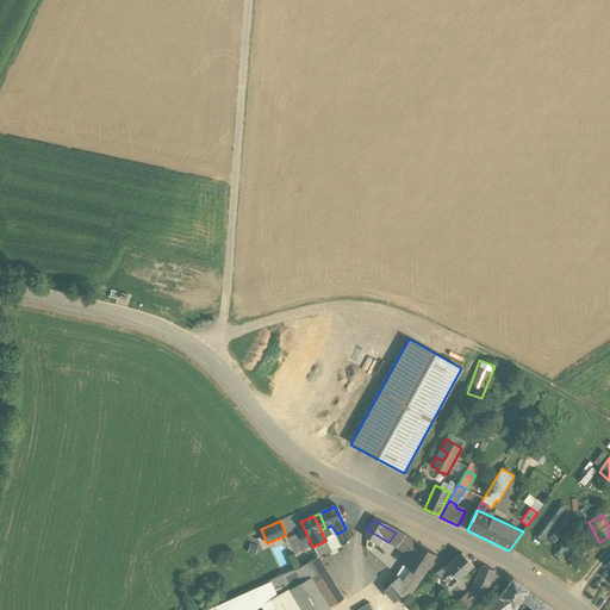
[(346,529),(336,534),(342,546),(352,540),(346,529)]
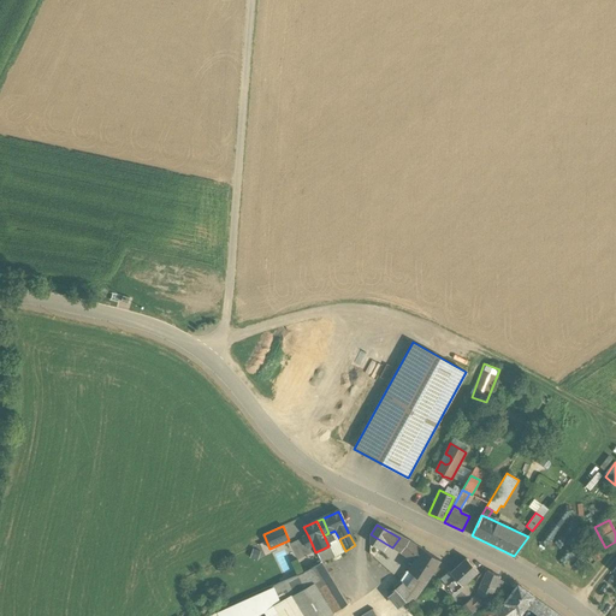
[(308,535),(302,539),(307,549),(313,546),(308,535)]
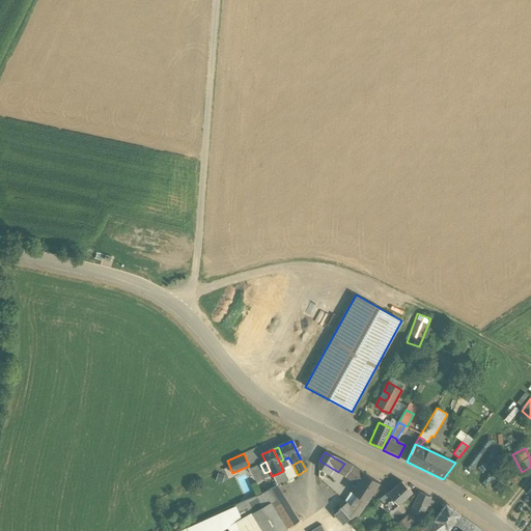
[(351,468),(344,464),(338,472),(345,476),(351,468)]
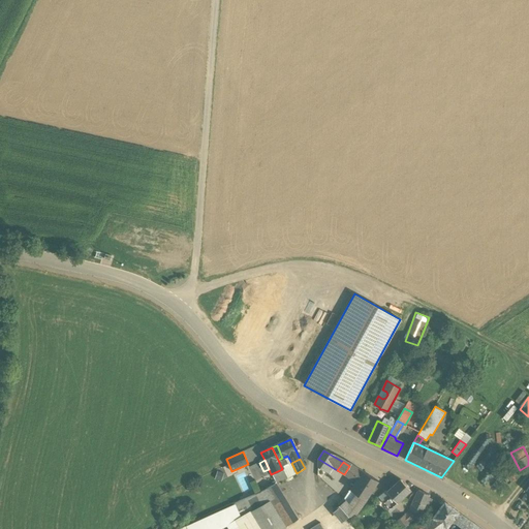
[(349,466),(344,474),(343,475),(354,483),(349,491),(356,496),(364,500),(378,480),(363,471),(349,466)]
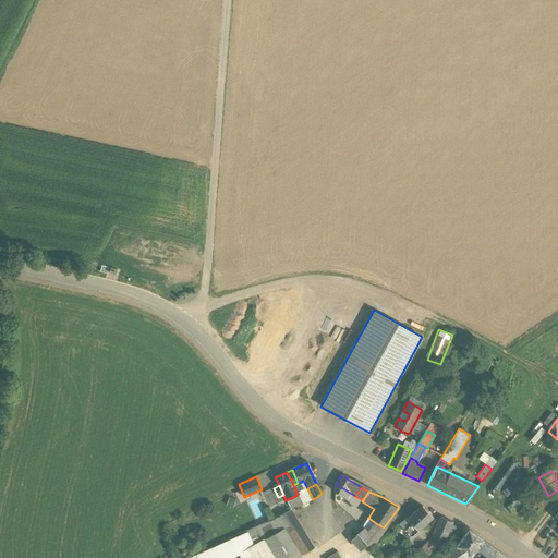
[(298,495),(286,500),(291,510),(303,505),(298,495)]
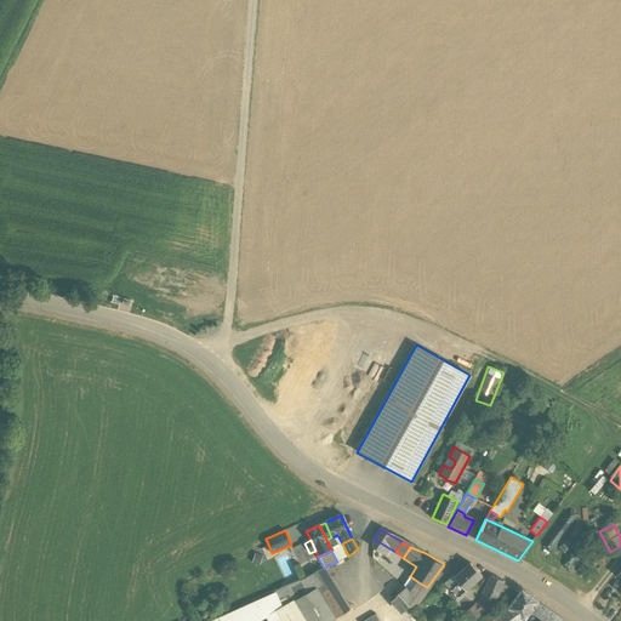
[(469,563),(455,577),(459,582),(451,590),(455,594),(457,598),(482,575),(469,563)]
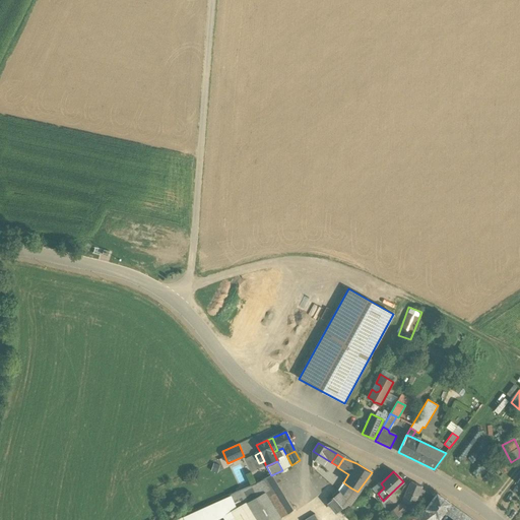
[(271,475),(258,481),(258,482),(265,493),(280,519),(291,512),(271,475)]
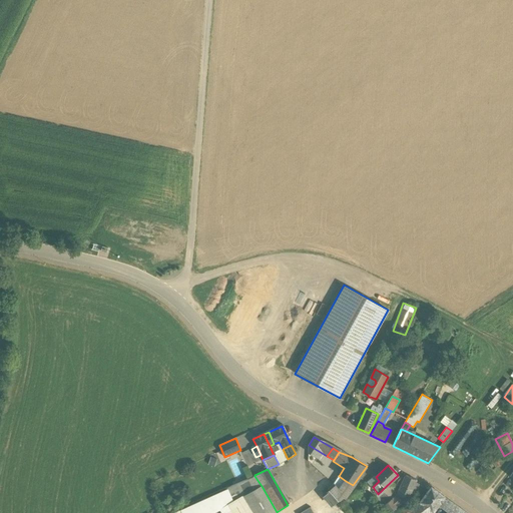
[(406,475),(398,494),(390,500),(395,508),(408,498),(416,480),(406,475)]
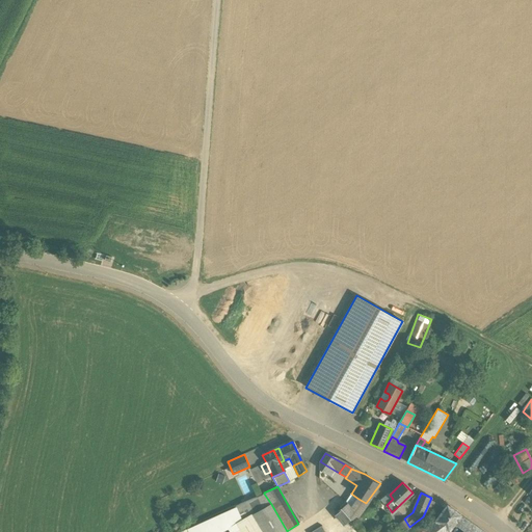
[(264,494),(246,501),(253,513),(271,504),(264,494)]
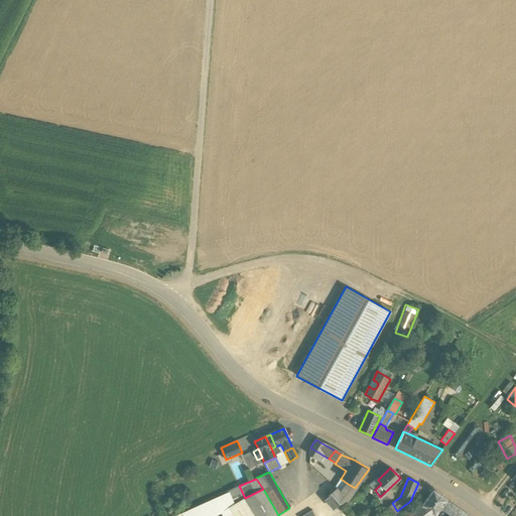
[(355,488),(348,484),(343,489),(351,494),(355,488)]
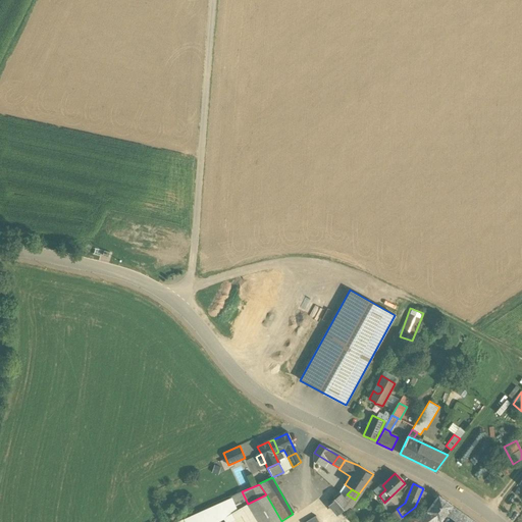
[(242,491),(231,497),(239,509),(248,504),(242,491)]
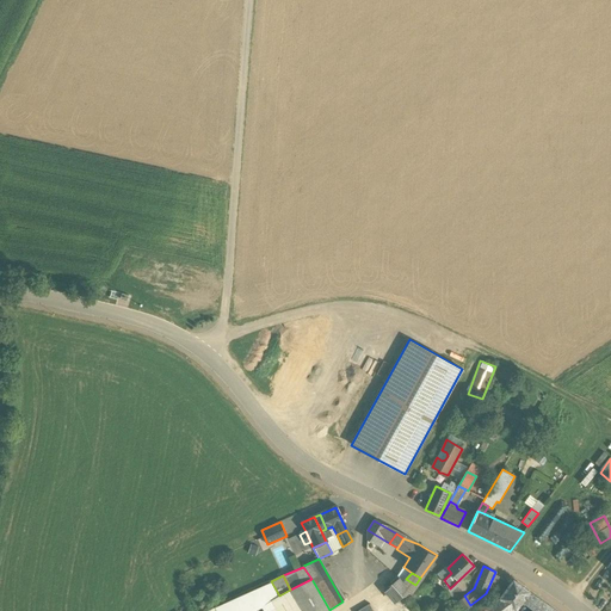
[(303,610),(326,610),(329,610),(312,579),(290,590),(303,610)]
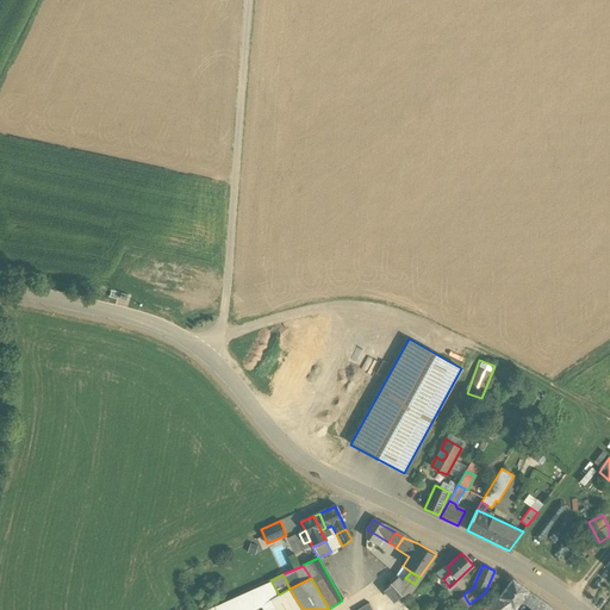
[(402,583),(397,579),(384,590),(393,602),(408,591),(409,592),(415,584),(405,578),(402,583)]
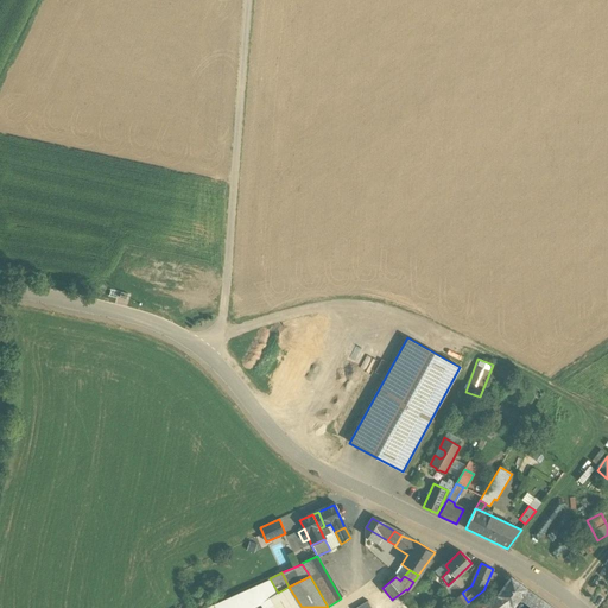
[(511,577),(498,596),(505,602),(501,605),(505,607),(511,607),(513,607),(519,599),(530,607),(539,607),(546,603),(511,577)]
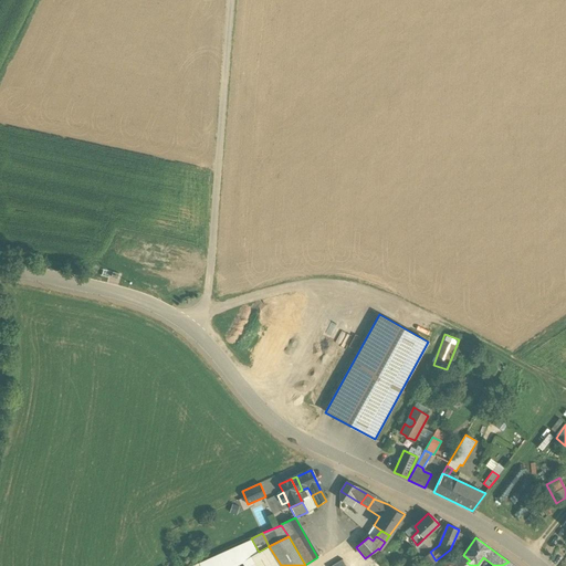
[(251,538),(198,563),(199,565),(234,565),(241,563),(259,552),(251,538)]
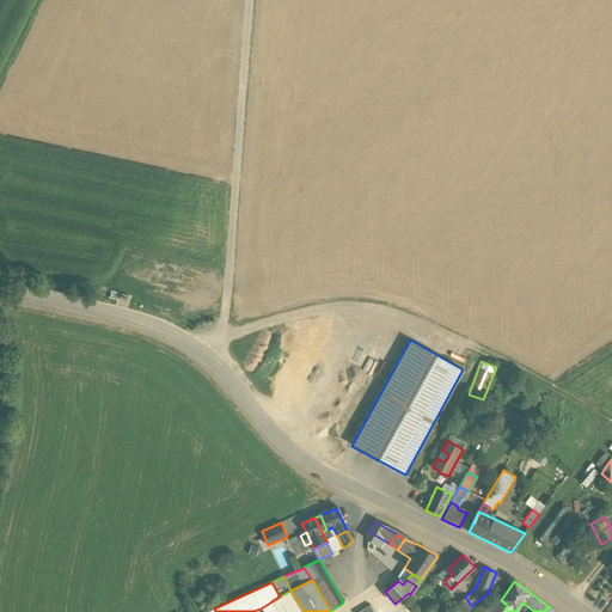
[(303,611),(291,591),(280,597),(261,609),(263,611),(303,611)]
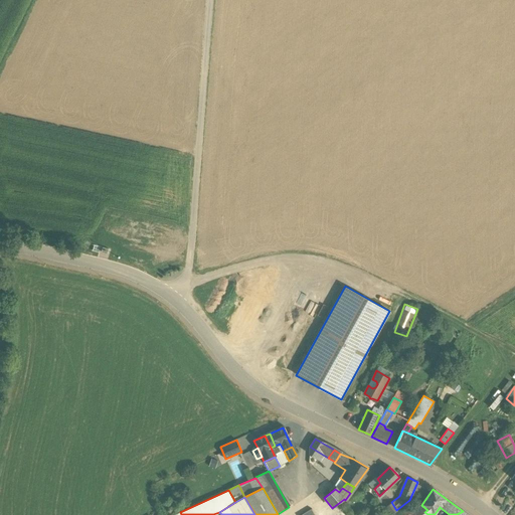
[(391,502),(384,508),(389,514),(396,510),(391,502)]
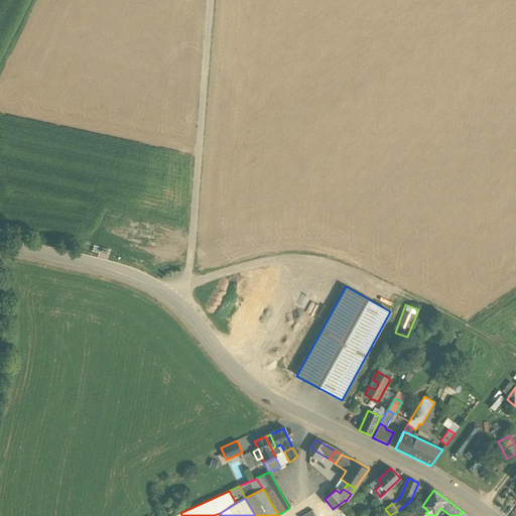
[(422,506),(408,515),(428,515),(425,513),(428,511),(422,506)]
